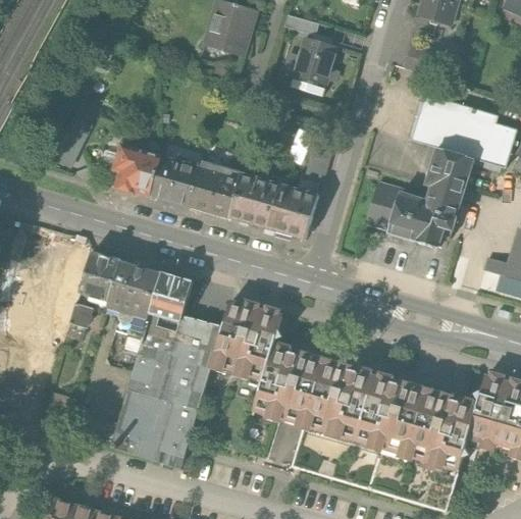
[(257,9),(225,0),(217,0),(204,45),(243,56),(257,9)]
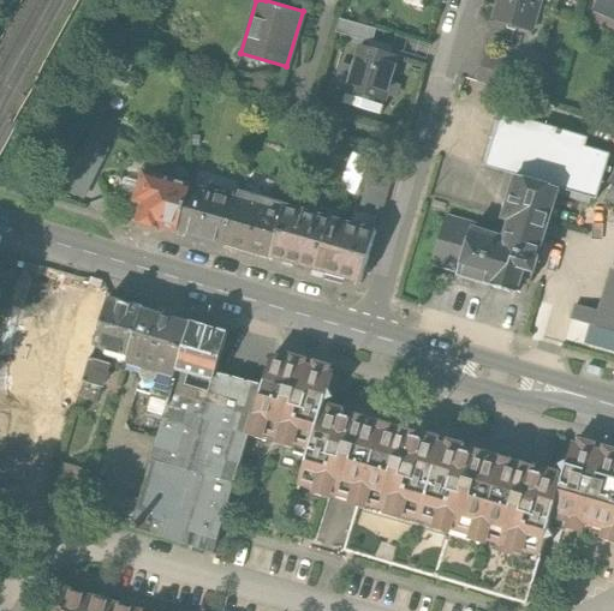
[(496,0),(494,11),(513,16),(512,24),(530,29),(538,0),(496,0)]
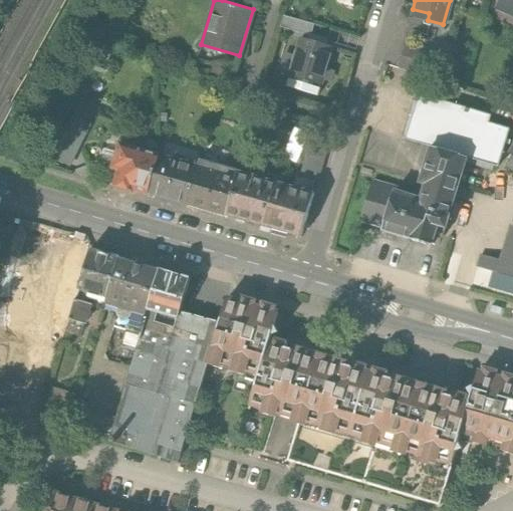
[(500,0),(498,3),(512,10),(512,0),(500,0)]
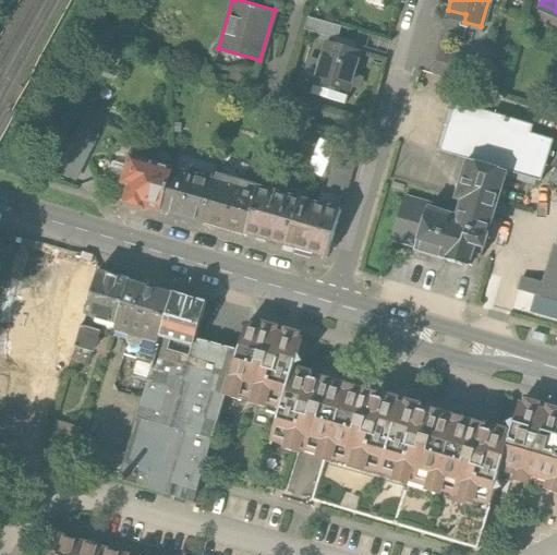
[(340,25),(306,15),(303,27),(337,37),(340,25)]
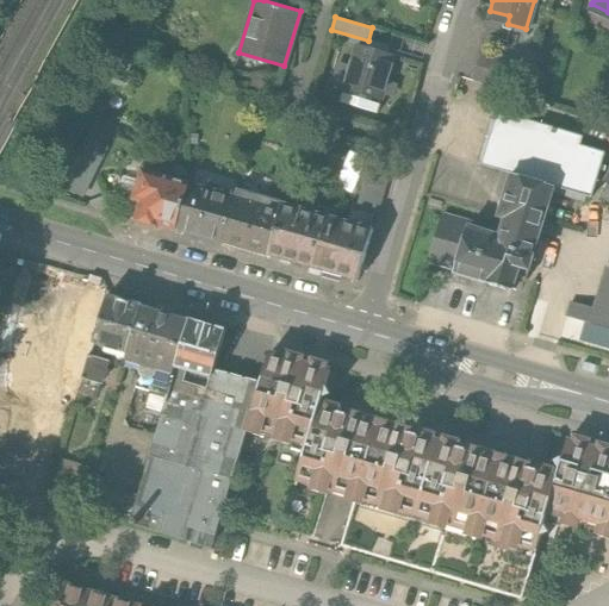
[(393,54),(355,43),(339,100),(377,112),(393,54)]
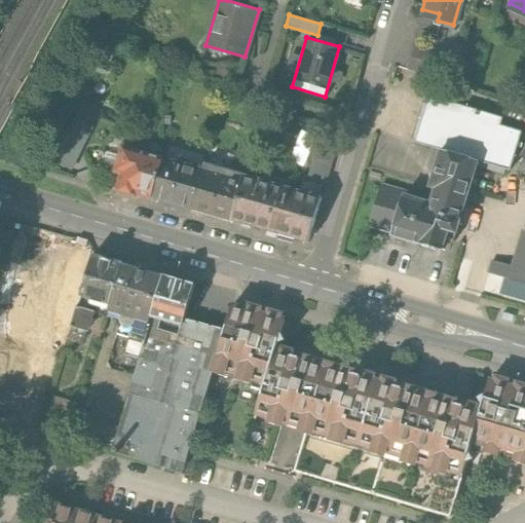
[(240,72),(218,66),(215,76),(236,82),(240,72)]
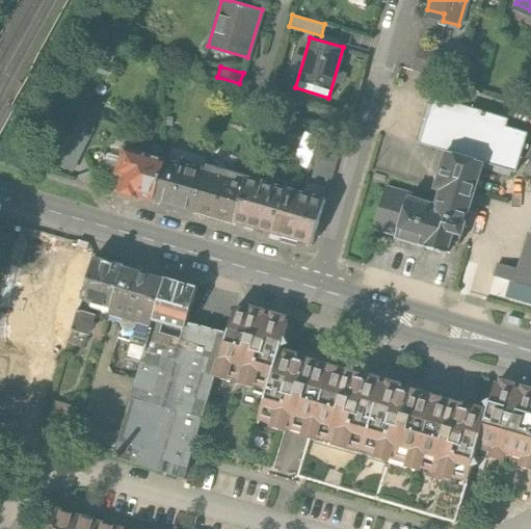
[(507,117),(432,95),(419,142),(445,151),(481,161),(514,170),(526,131),(505,125),(507,117)]
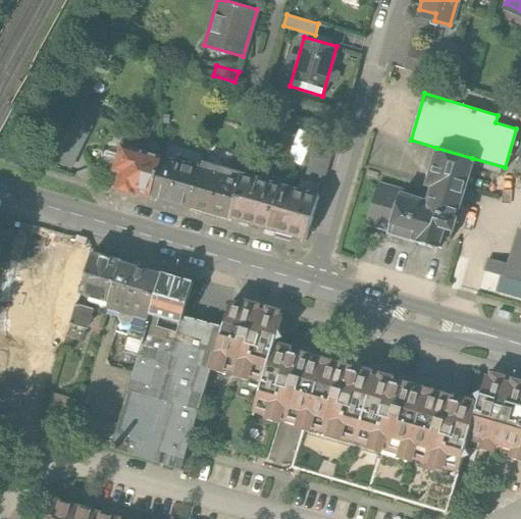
[(91,124),(72,116),(52,160),(70,169),(91,124)]
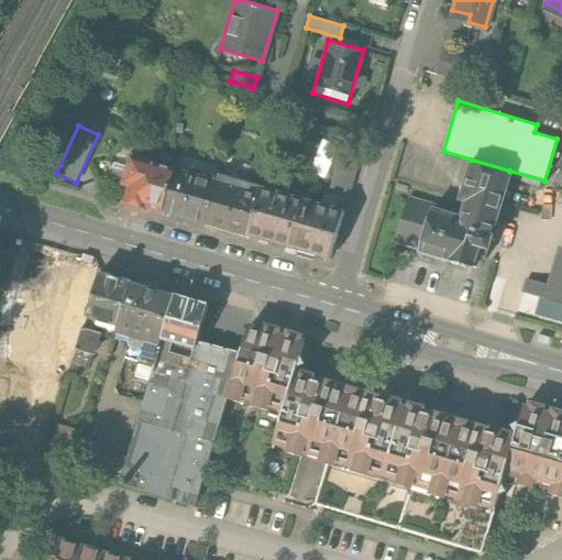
[(359,158),(334,151),(320,204),(343,210),(359,158)]
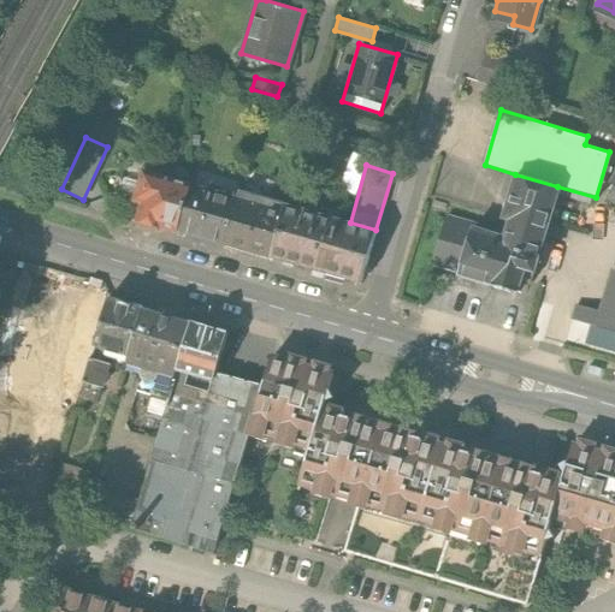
[(190,184),(143,168),(135,198),(142,202),(137,223),(159,229),(160,225),(178,230),(190,184)]
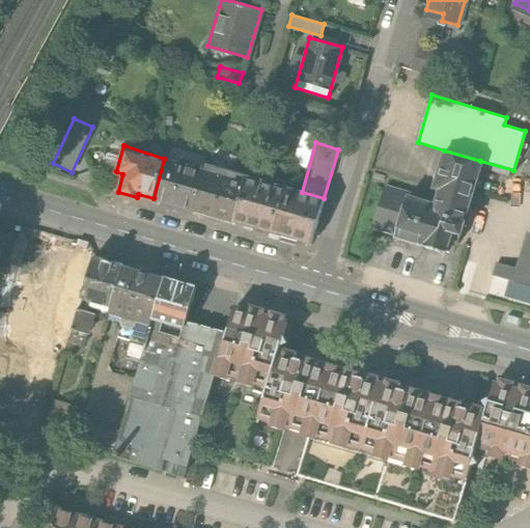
[(463,220),(480,161),(444,150),(433,188),(439,190),(436,205),(408,197),(410,193),(384,186),(372,226),(395,232),(394,238),(401,240),(445,252),(448,240),(456,242),(464,221),(463,220)]
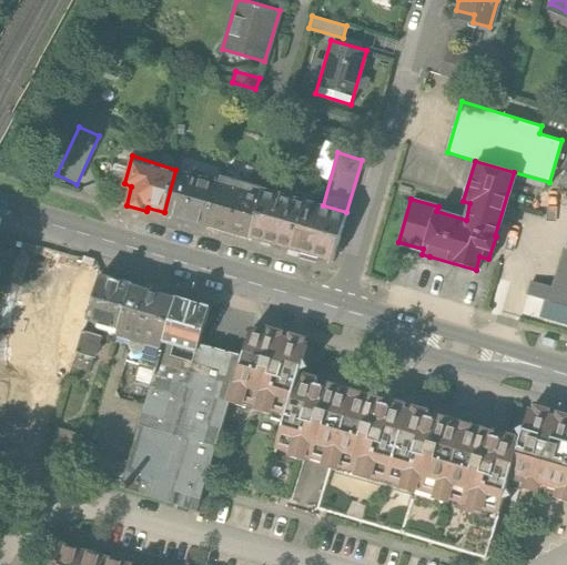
[(218,181),(175,170),(164,212),(205,224),(218,181)]
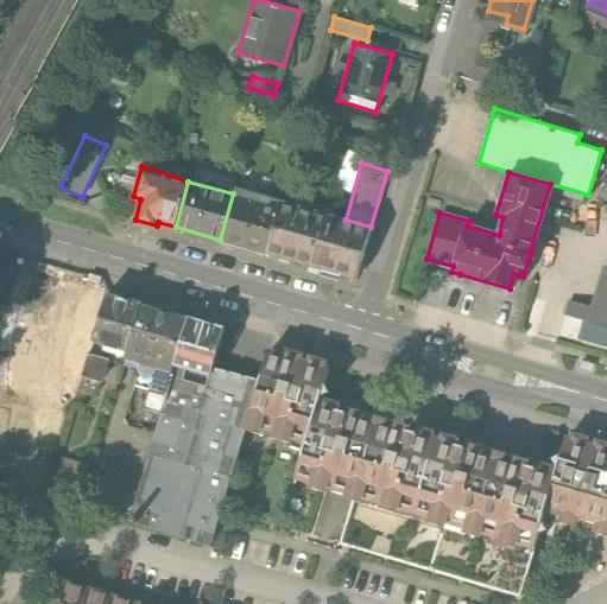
[(260,203),(233,194),(220,240),(265,253),(282,201),(263,196),(260,203)]
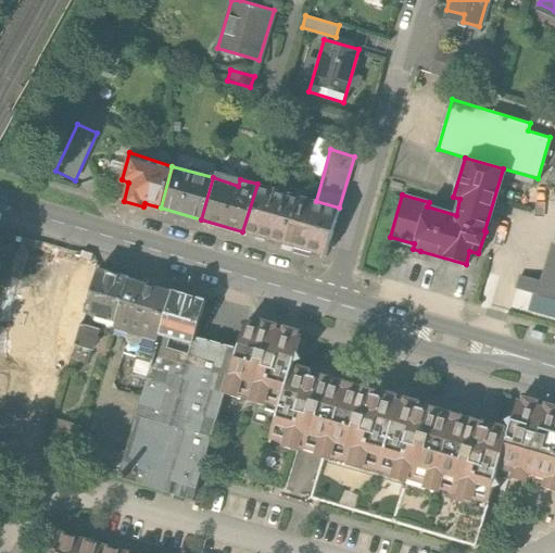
[(316,201),(257,184),(242,231),(326,255),(339,208),(316,201)]
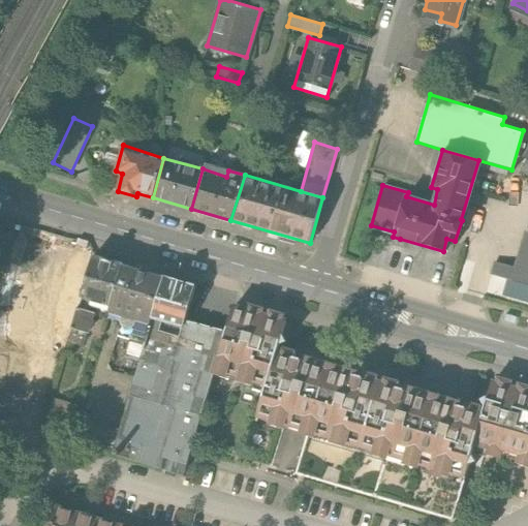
[(494,261),(491,274),(527,284),(527,229),(526,229),(516,268),(494,261)]
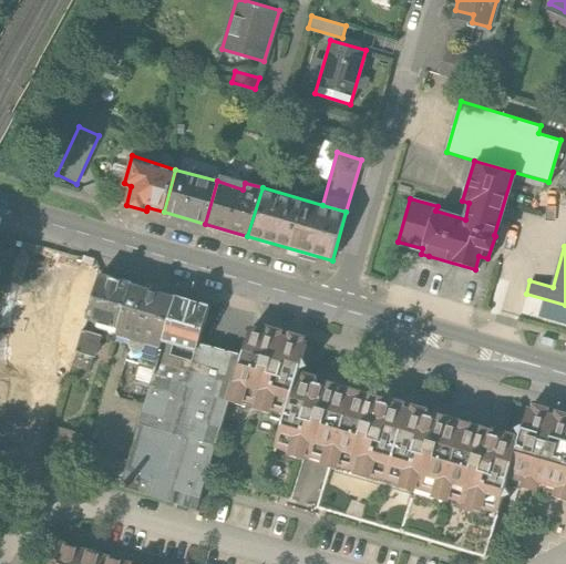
[(14,250),(0,247),(0,274),(7,276),(22,282),(30,256),(14,250)]
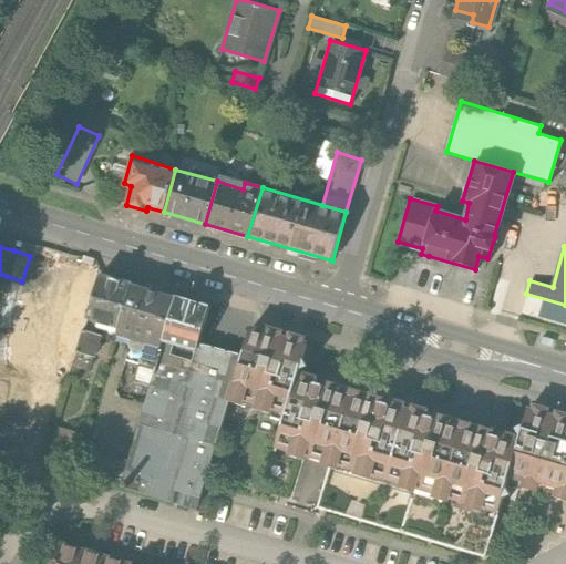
[(98,275),(85,318),(75,352),(93,357),(99,336),(95,335),(99,322),(117,328),(131,284),(98,275)]
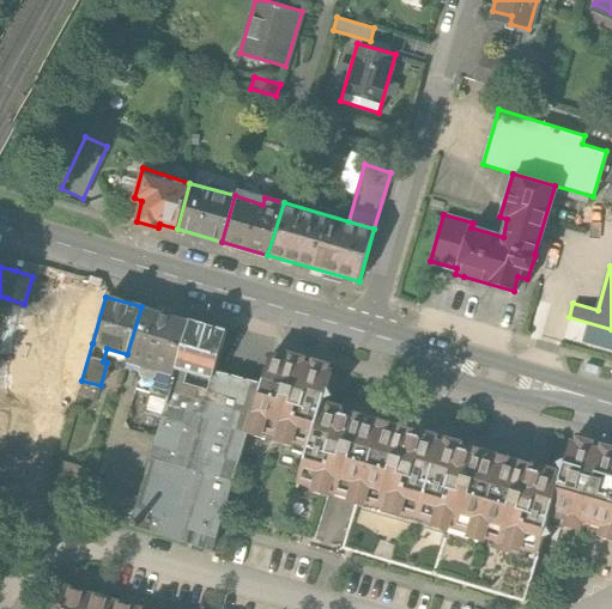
[(189,321),(141,306),(127,354),(126,361),(173,375),(175,367),(189,321)]
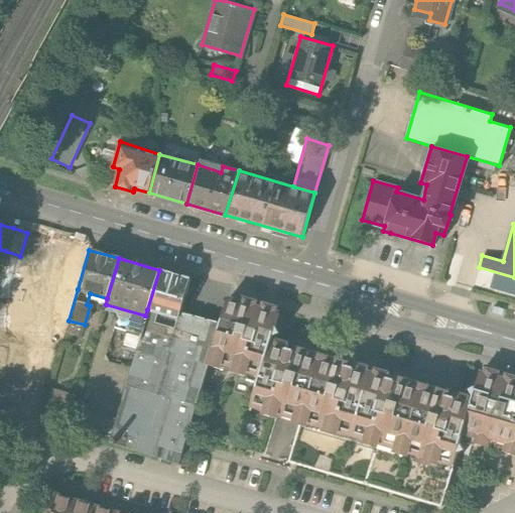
[(189,278),(159,270),(147,309),(177,318),(179,310),(189,278)]
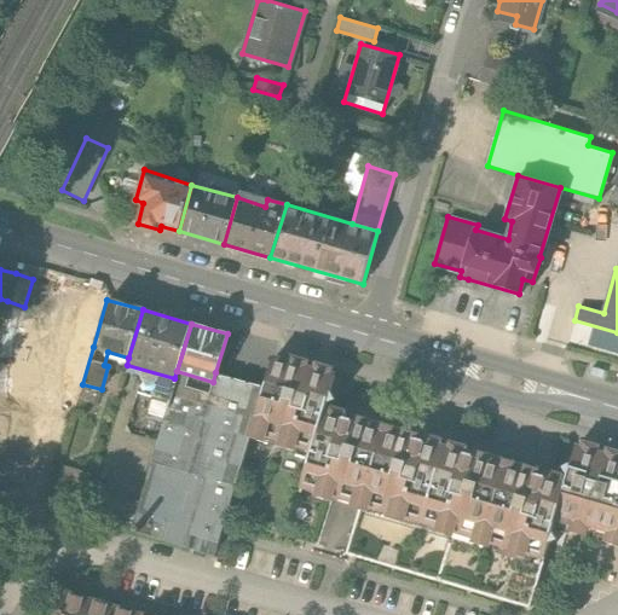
[(340,377),(328,372),(329,366),(317,363),(315,369),(309,367),(304,366),(306,359),(293,355),(290,363),(272,357),(264,386),(248,436),(309,454),(324,405),(331,407),(340,377)]
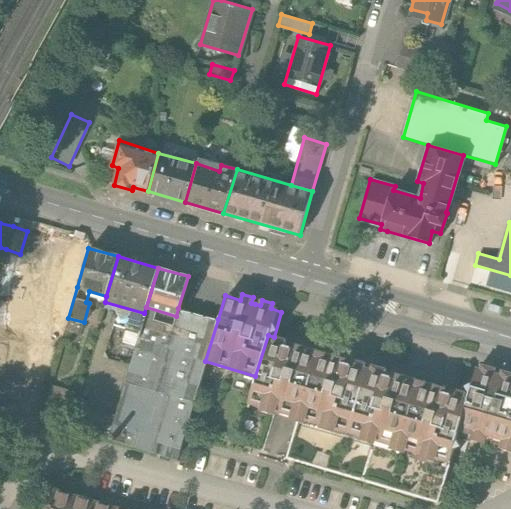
[(218,319),(178,308),(176,316),(146,307),(144,313),(125,380),(173,394),(194,399),(205,361),(218,319)]
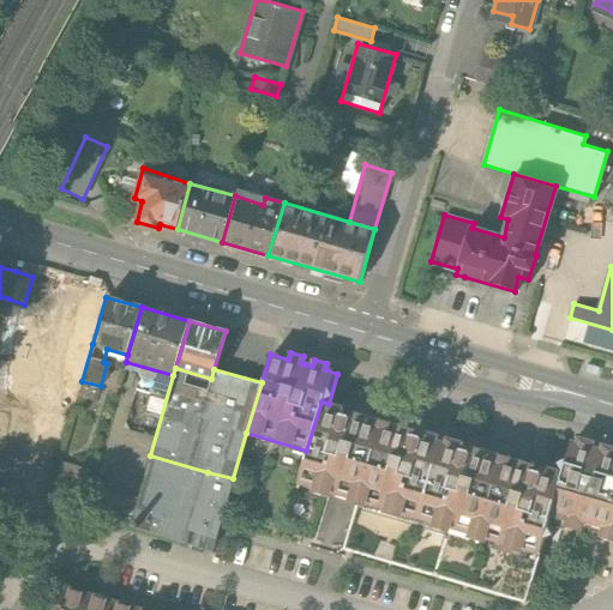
[(336,405),(329,404),(322,402),(306,451),(298,481),(316,485),(314,491),(326,496),(330,489),(343,494),(538,556),(547,521),(559,478),(554,476),(556,471),(544,466),(541,472),(535,471),(530,469),(532,464),(516,459),(485,450),(472,446),(469,452),(464,450),(458,448),(461,442),(448,439),(445,444),(439,442),(434,441),(437,435),(422,432),(421,438),(416,436),(410,434),(412,428),(367,415),(352,410),(349,416),(340,414),(341,406),(336,405)]
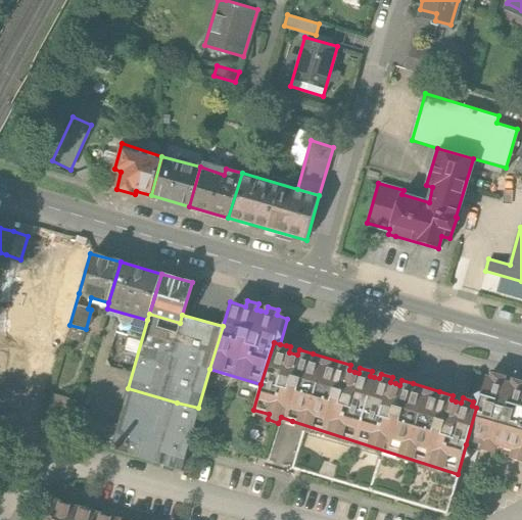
[(491,373),(490,378),(485,377),(476,408),(466,444),(521,460),(521,448),(521,443),(521,386),(521,387),(521,386),(521,381),(512,379),(511,384),(506,382),(503,381),(504,376),(491,373)]
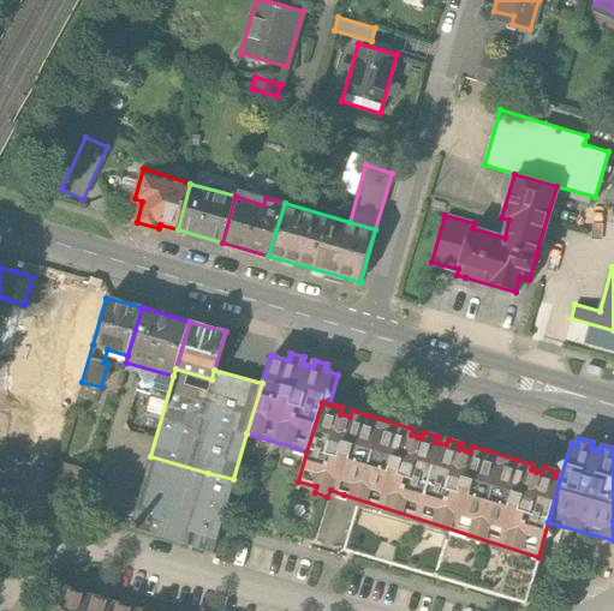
[(208,473),(150,456),(130,525),(188,544),(208,473)]
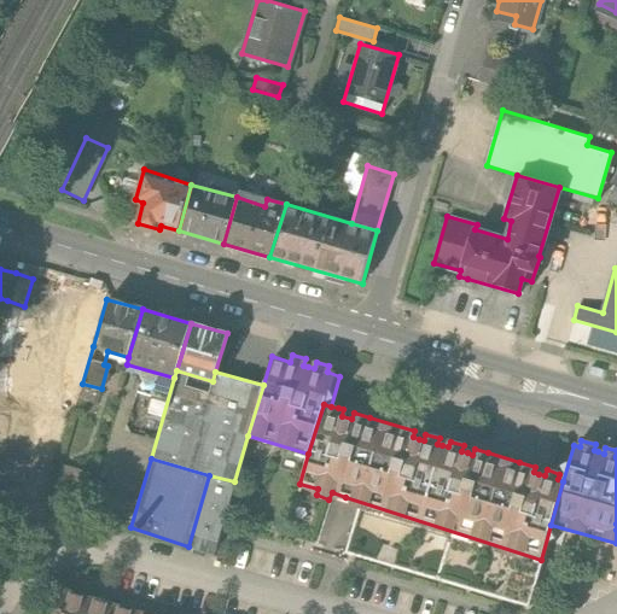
[(89,471),(58,461),(48,495),(79,504),(89,471)]
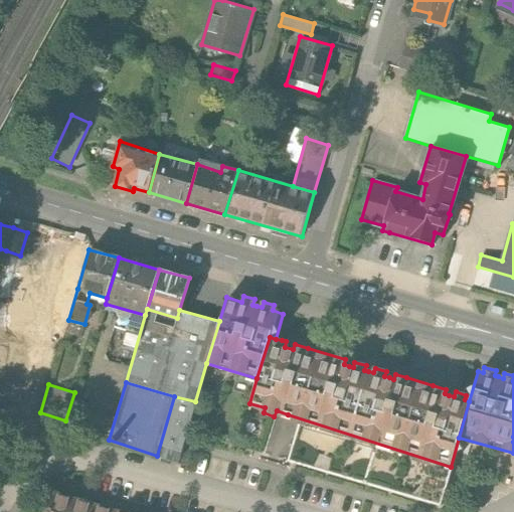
[(195,401),(174,396),(157,456),(178,463),(195,401)]
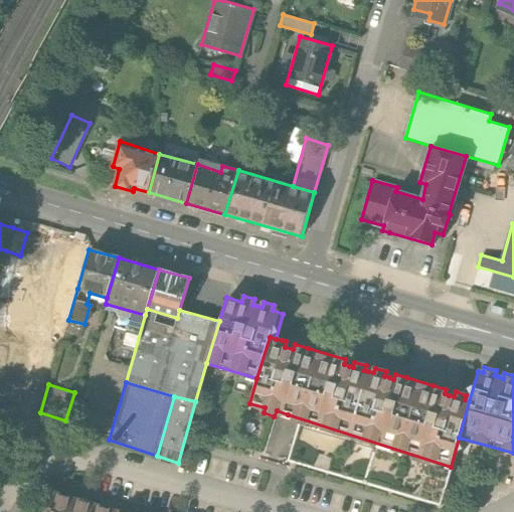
[(117,511),(53,493),(46,511),(117,511)]
